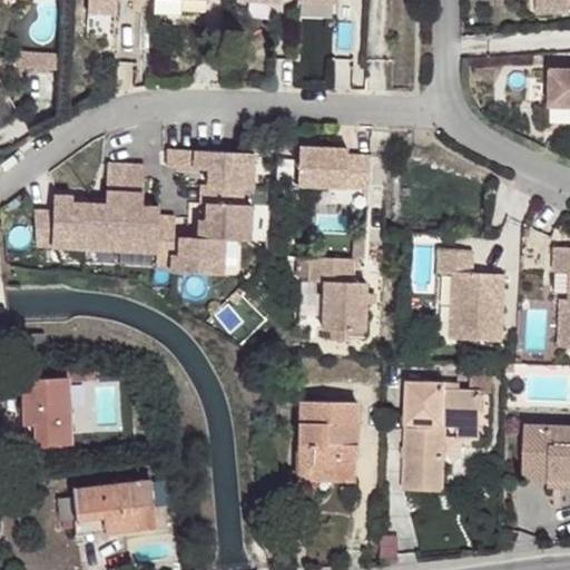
[(89,0),(89,13),(116,15),(116,0),(89,0)]
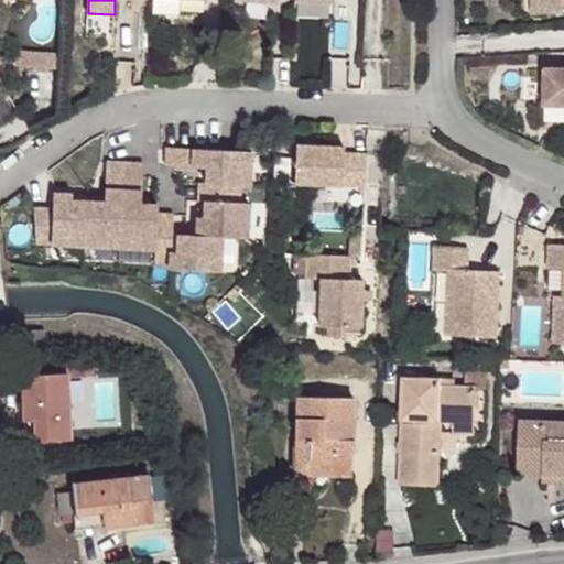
[(540,0),(531,0),(533,14),(541,14),(540,0)]
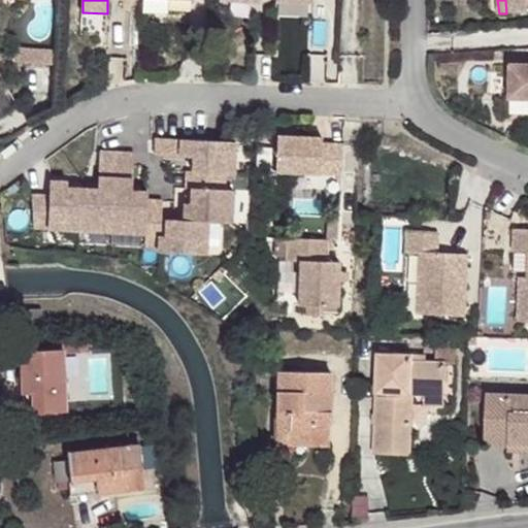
[(527,0),(505,0),(506,13),(527,11),(527,0)]
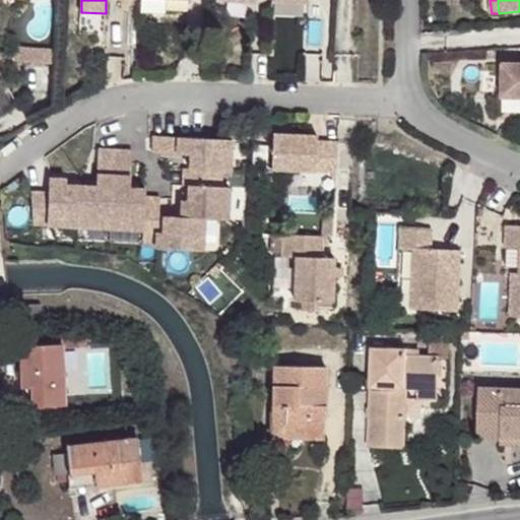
[(15,66),(53,65),(52,50),(14,50),(15,66)]
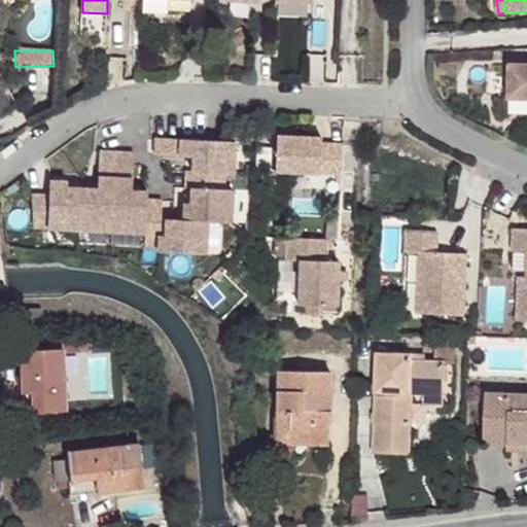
[(526,65),(510,65),(508,98),(526,98),(526,65)]
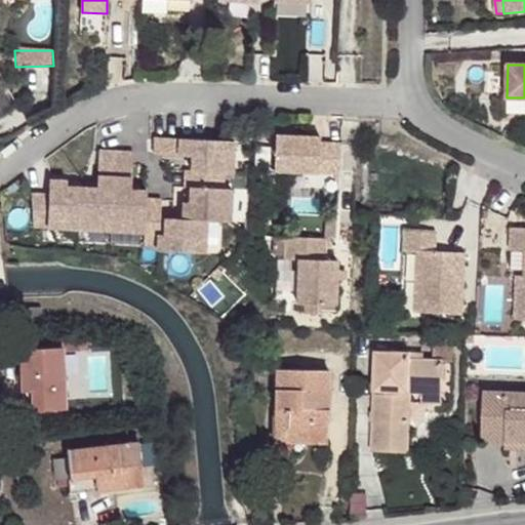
[(320,137),(275,135),(274,170),(338,173),(339,144),(319,143),(320,137)]
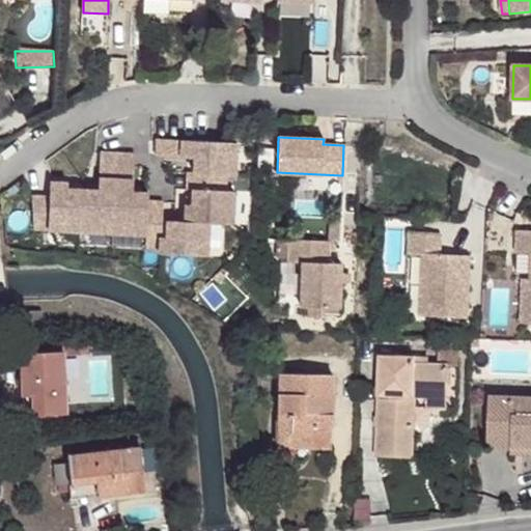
[(195,158),(194,173),(226,175),(234,175),(236,142),(158,139),(157,157),(195,158)]
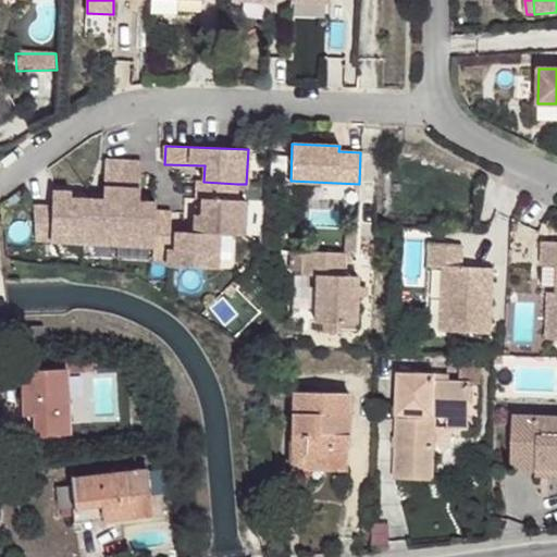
[(102,200),(86,199),(84,243),(119,245),(122,161),(104,160),(102,200)]
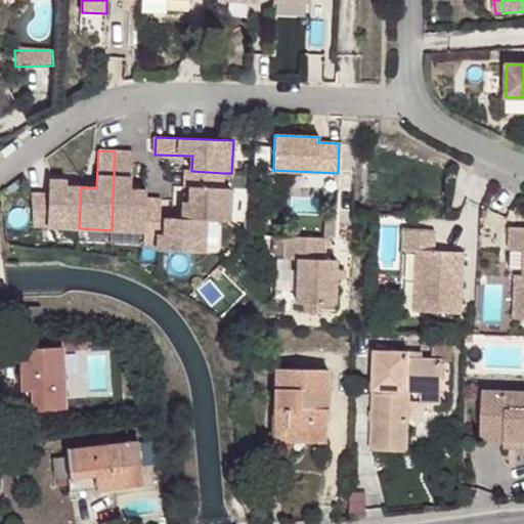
[(132,151),(115,151),(112,230),(143,232),(145,199),(145,190),(130,190),(132,151)]
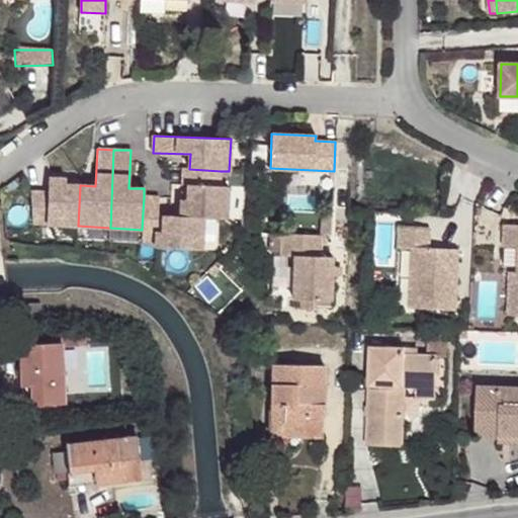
[(189,169),(182,169),(181,185),(187,186),(186,199),(180,199),(179,217),(203,218),(226,219),(228,186),(220,186),(221,171),(189,169)]
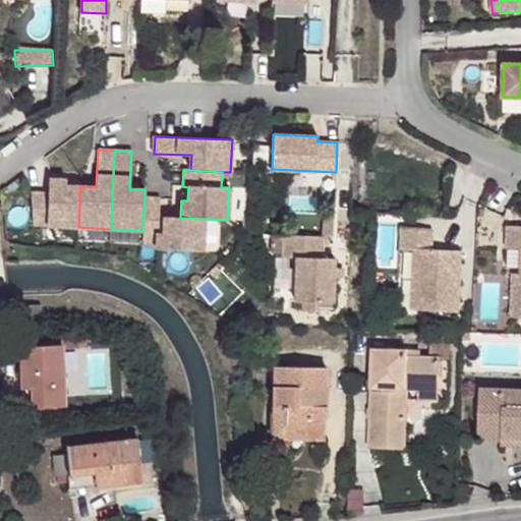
[(48,193),(31,192),(33,225),(78,227),(80,186),(65,185),(65,179),(49,179),(48,193)]
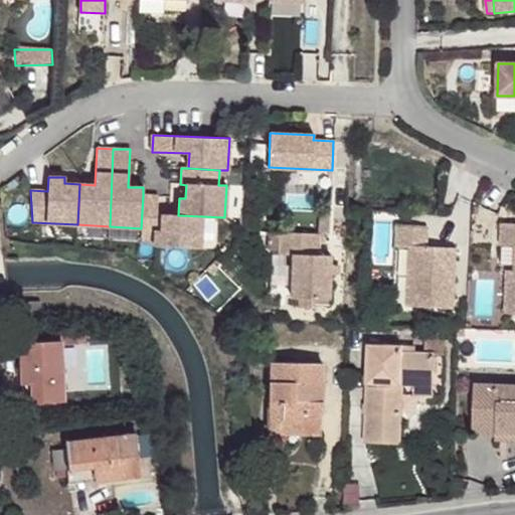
[(158,196),(143,195),(141,228),(140,240),(154,240),(154,245),(200,248),(202,216),(178,215),(162,214),(161,219),(156,218),(158,196)]
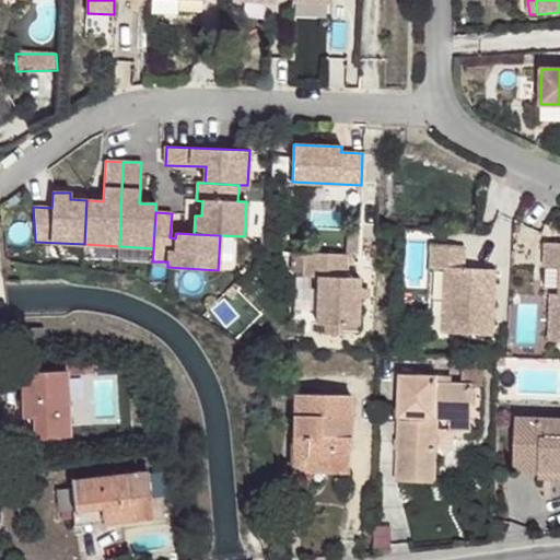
[(347,254),(357,255),(358,234),(346,234),(346,254),(347,254)]
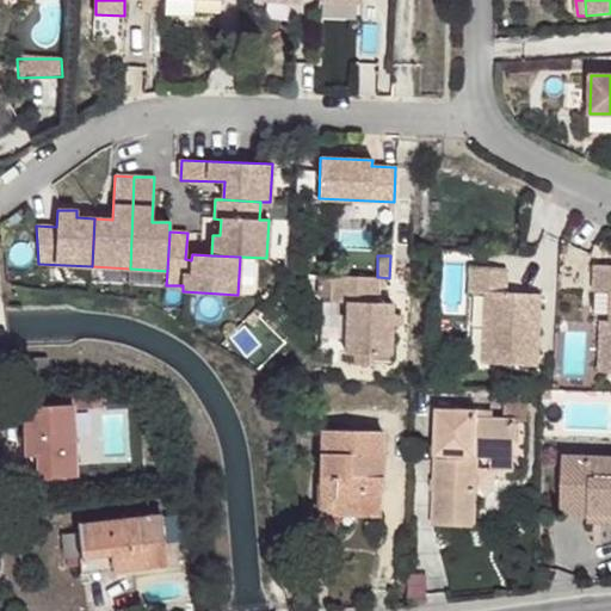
[(610,266),(594,266),(594,291),(610,291),(610,306),(610,321),(610,333),(602,333),(600,371),(610,371),(610,266)]
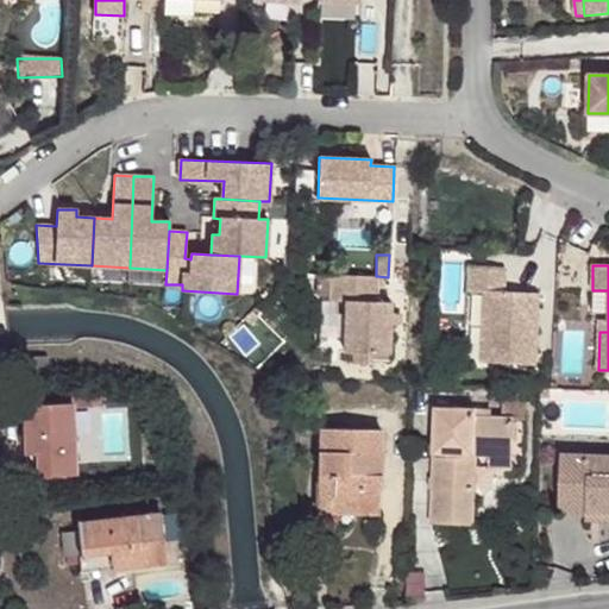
[(504,270),(469,269),(468,290),(483,290),(479,362),(534,365),(538,294),(503,292),(504,270)]
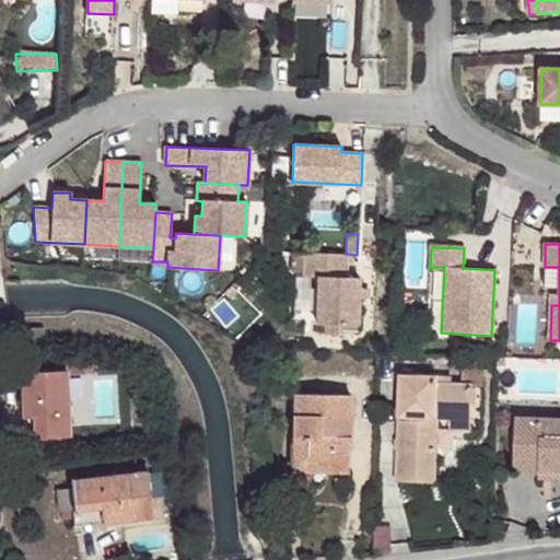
[(306,253),(292,253),(291,269),(305,270),(306,253)]
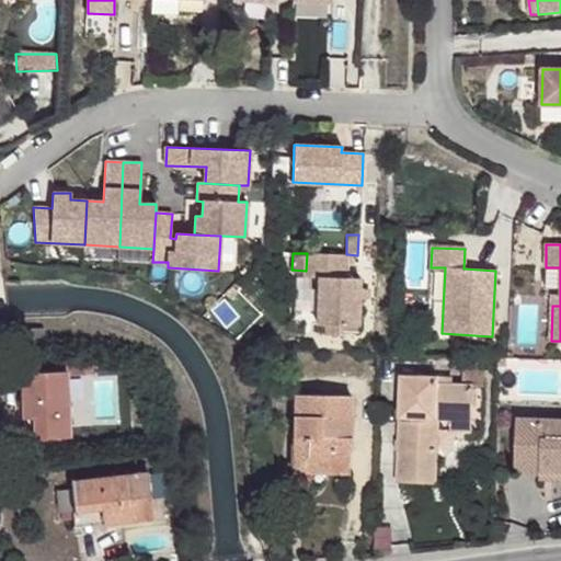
[(346,254),(307,253),(306,271),(306,276),(319,277),(317,323),(327,323),(358,325),(361,279),(346,278),(347,254),(346,254)]
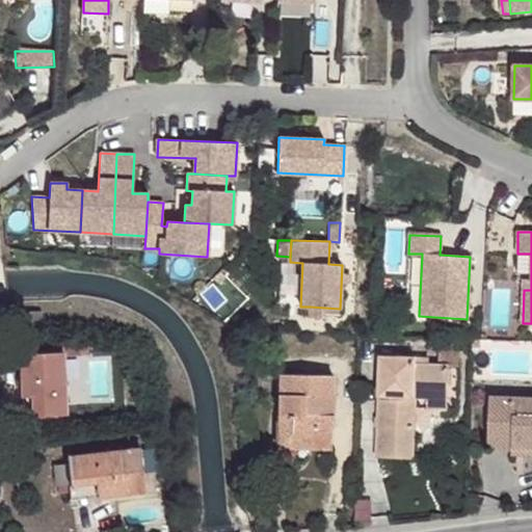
[(340,309),(310,307),(309,318),(340,319),(340,309)]
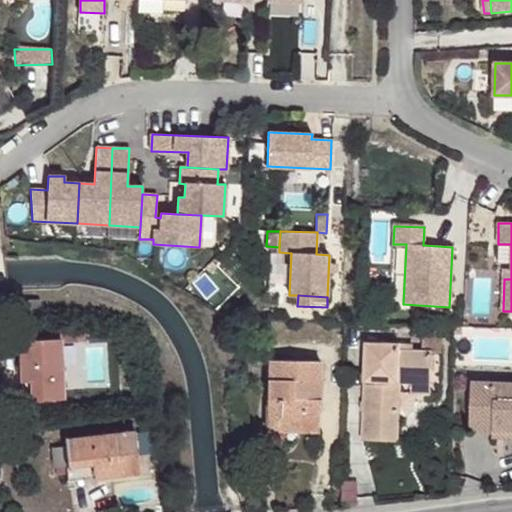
[(41,299),(28,299),(28,314),(41,314),(41,299)]
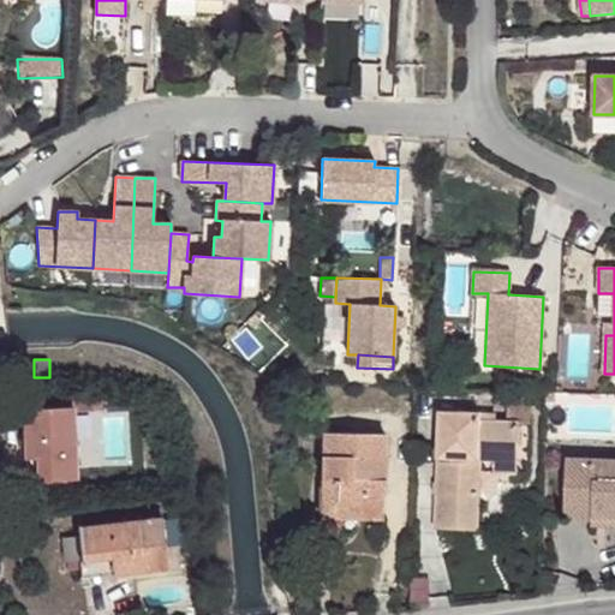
[(24,408),(27,459),(37,459),(37,482),(77,479),(73,412),(95,411),(94,400),(76,401),(76,407),(24,408)]
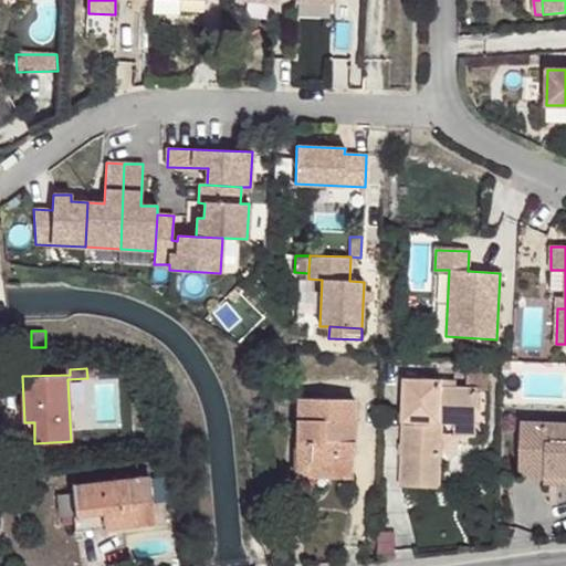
[(489,376),(467,375),(465,388),(478,388),(489,389),(489,376)]
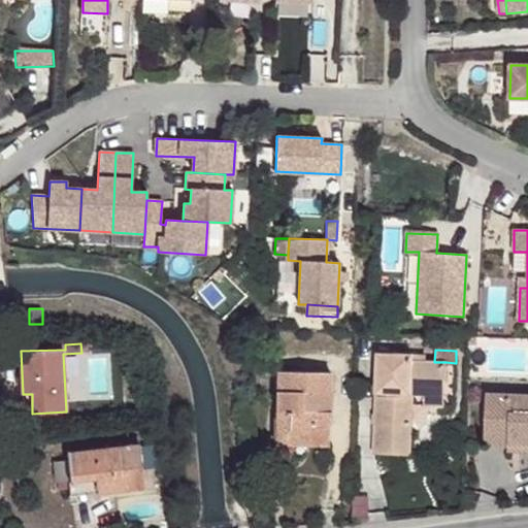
[(411,356),(377,354),(373,454),(409,455),(410,428),(411,405),(413,395),(424,395),(444,396),(446,362),(434,362),(423,361),(411,361),(411,356)]
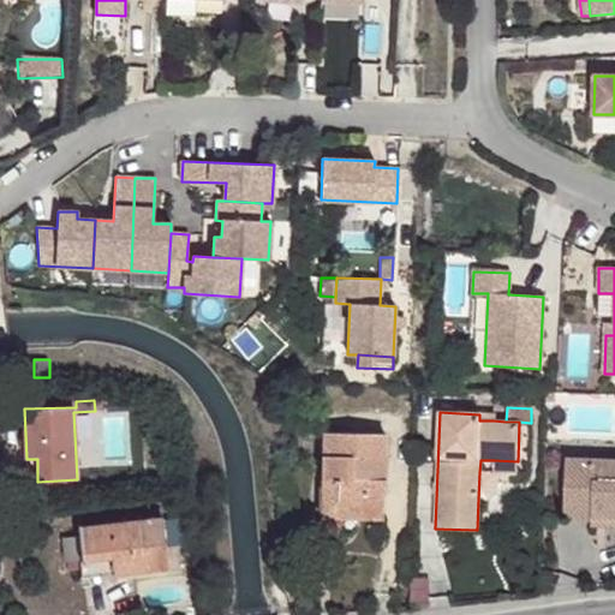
[(384,434),(346,433),(348,518),(383,519),(383,495),(384,495),(386,457),(384,457),(384,434)]
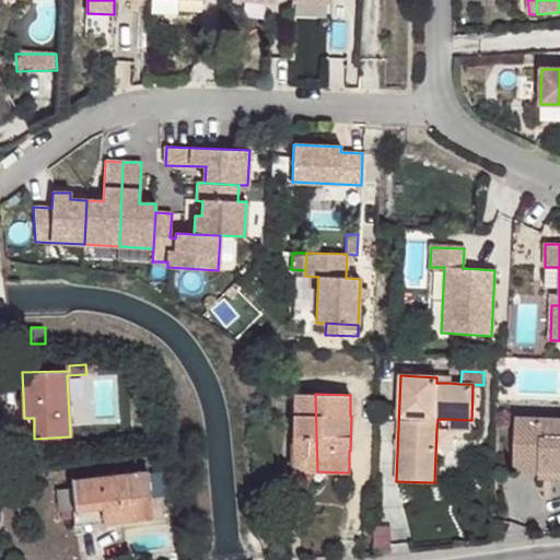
[(34,418),(24,418),(25,439),(34,439),(34,418)]
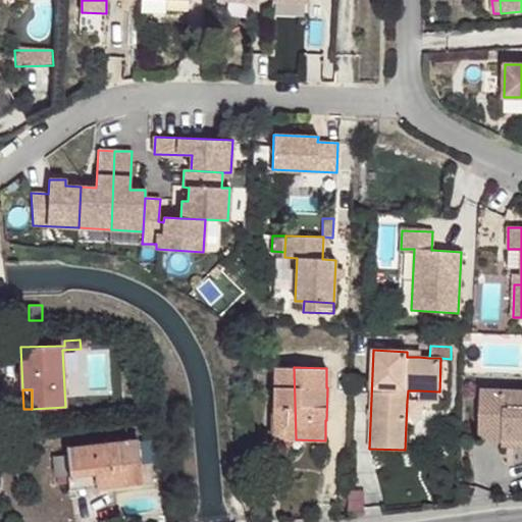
[(521,438),(521,390),(481,389),(479,437),(503,438),(521,438)]
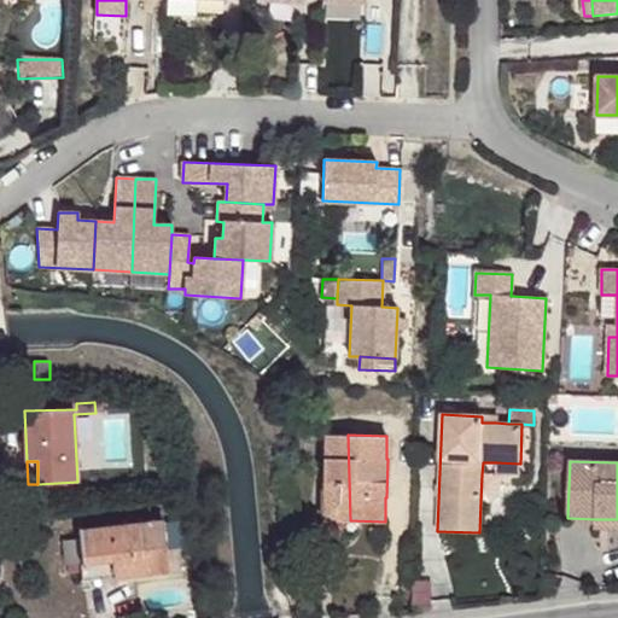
[(520,464),(496,462),(495,474),(520,476),(520,464)]
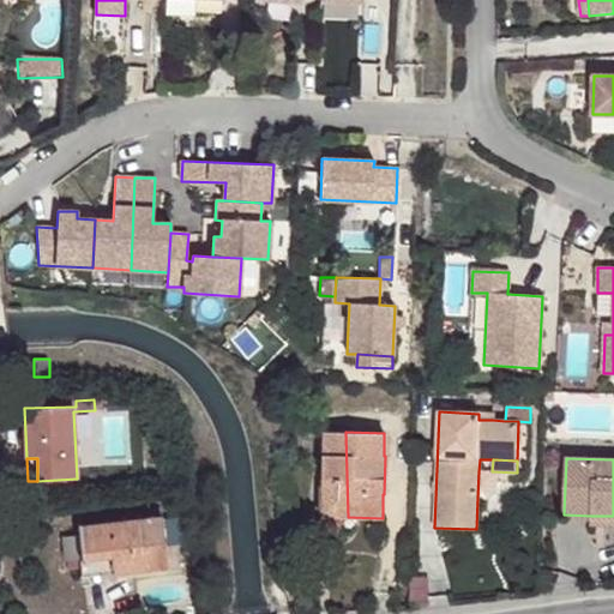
[(498,473),(479,471),(477,498),(487,498),(493,494),(498,481),(498,473)]
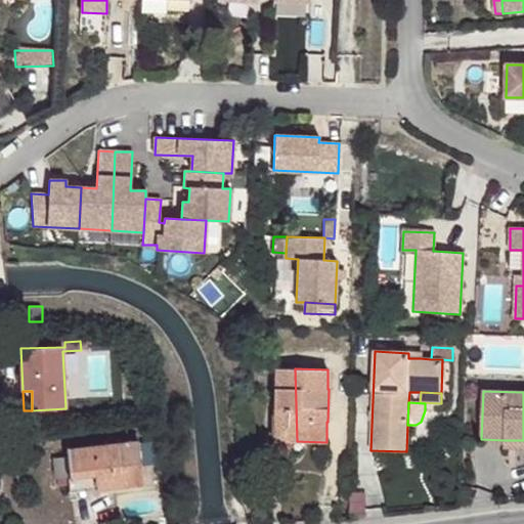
[(68,457),(69,477),(70,478),(94,476),(96,489),(143,485),(139,441),(67,448),(68,457)]
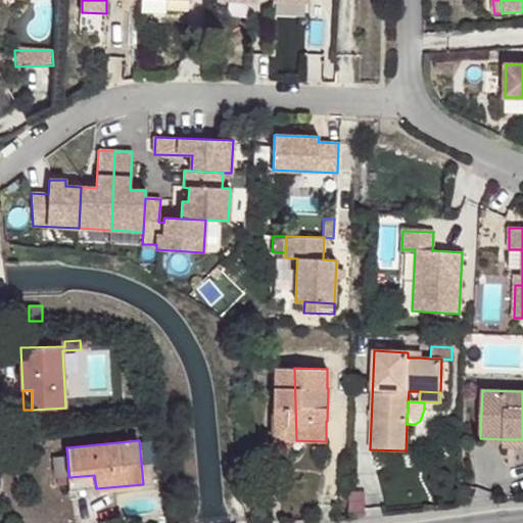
[(68,476),(67,457),(52,458),(54,478),(68,476)]
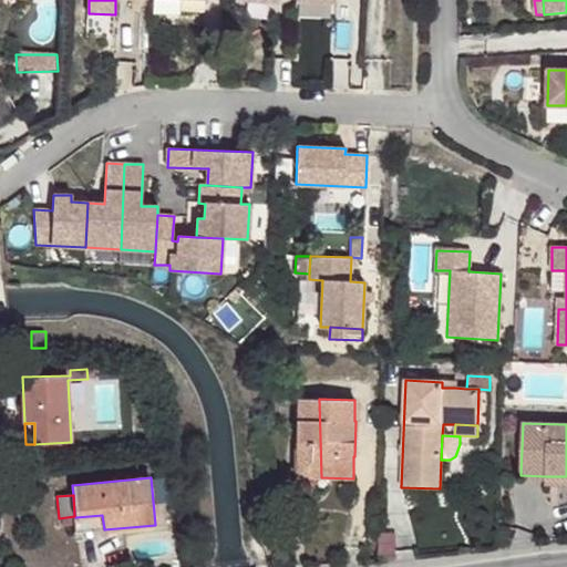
[(75,517),(74,516),(76,533),(104,529),(102,515),(75,517)]
